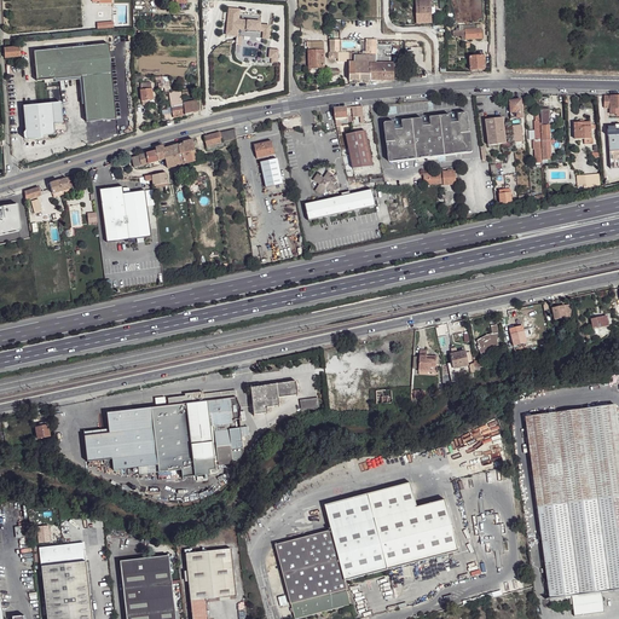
[(415,0),(416,19),(417,24),(432,23),(431,0),(415,0)]
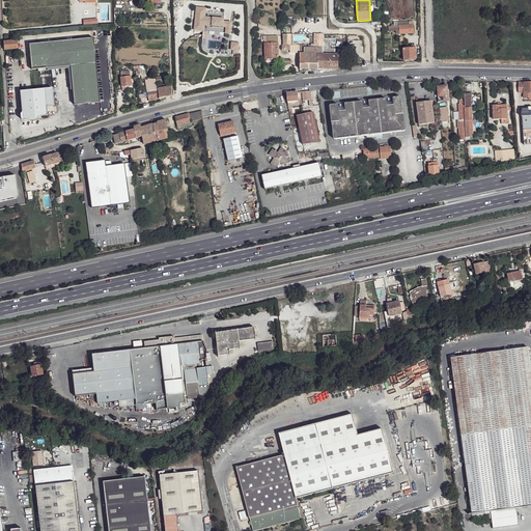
[(194,30),(230,34),(231,23),(223,22),(223,20),(204,18),(205,8),(196,8),(194,30)]
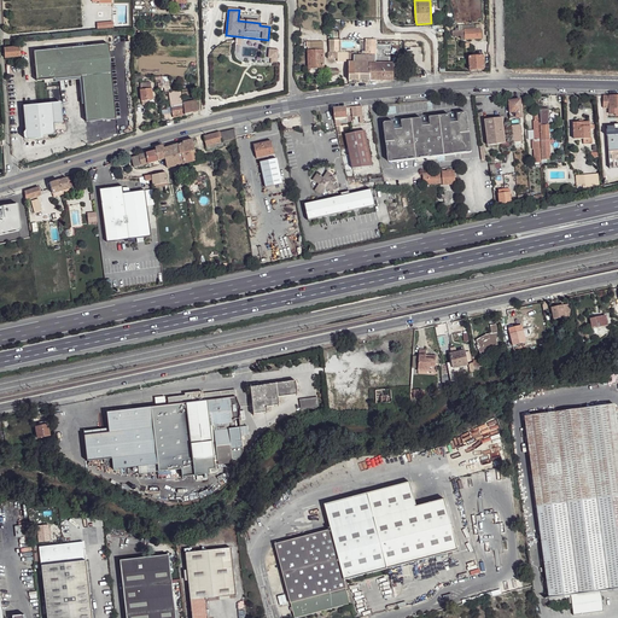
[(465,35),(465,40),(482,39),(481,29),(465,30),(465,35)]
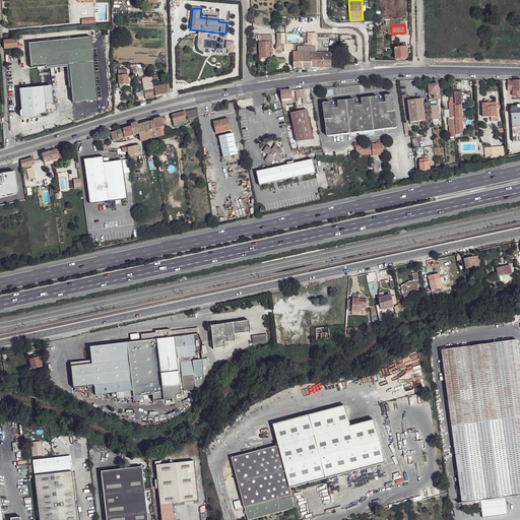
[(286,34),(276,35),(276,45),(286,45),(286,34)]
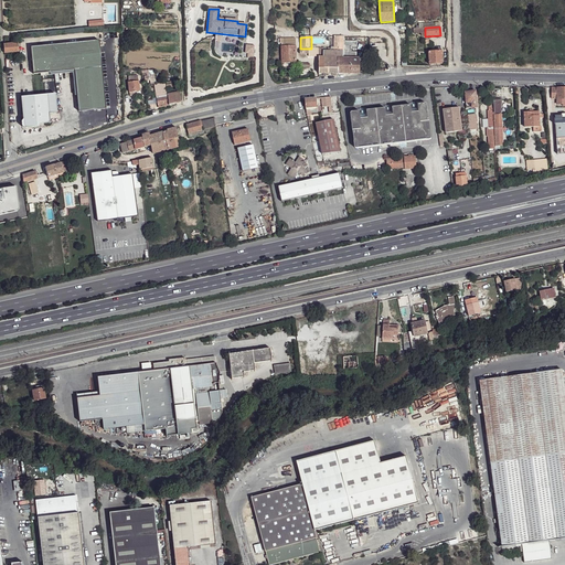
[(343,40),(343,36),(333,36),(333,48),(331,48),(331,51),(339,51),(339,40),(343,40)]
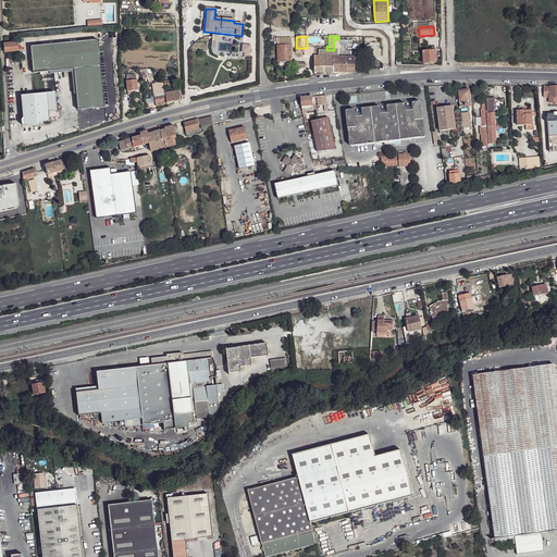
[(104,107),(98,39),(31,46),(33,73),(74,69),(77,110),(104,107)]
